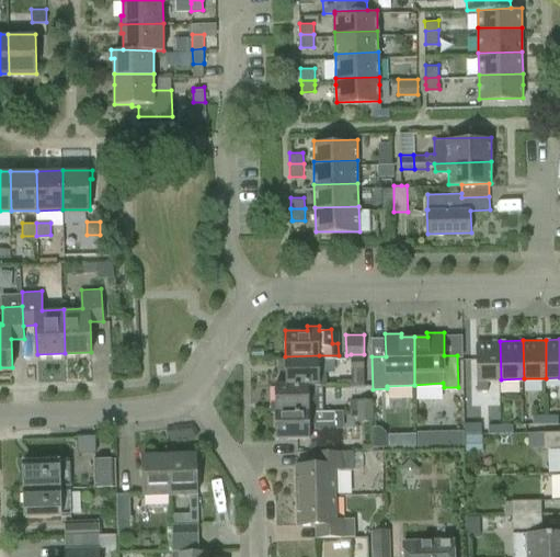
[(500,341),(476,341),(477,379),(501,379),(500,341)]
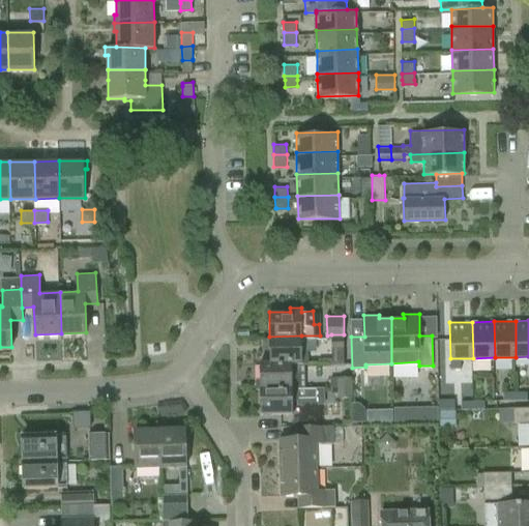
[(345,361),(344,334),(331,334),(332,361),(345,361)]
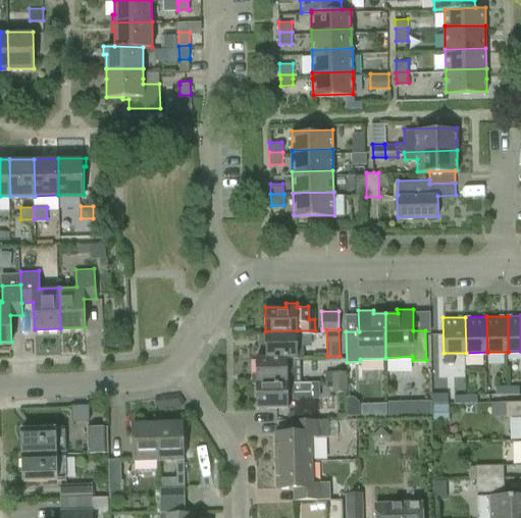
[(265,331),(265,356),(288,355),(304,355),(304,344),(298,344),(297,330),(265,331)]
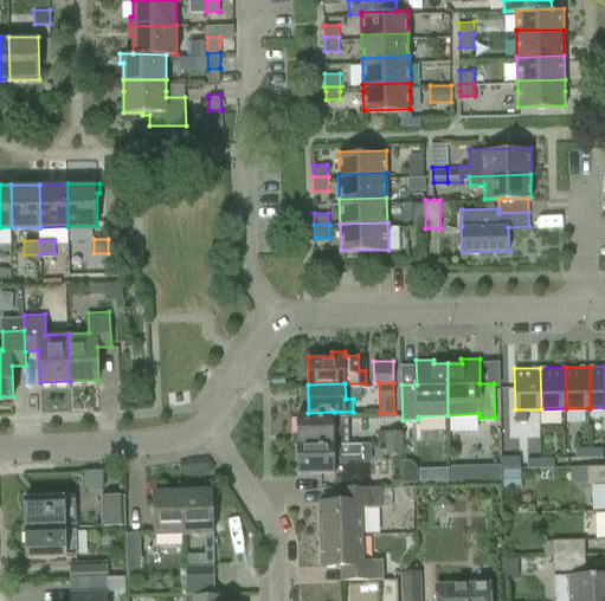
[(334,412),(308,413),(296,413),(297,441),(334,441),(334,439),(343,439),(343,427),(334,427),(334,412)]
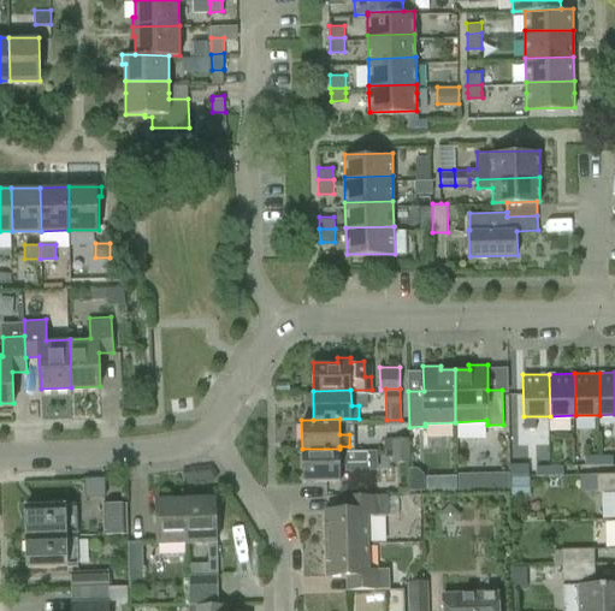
[(385,446),(392,446),(406,446),(406,435),(385,437),(385,446)]
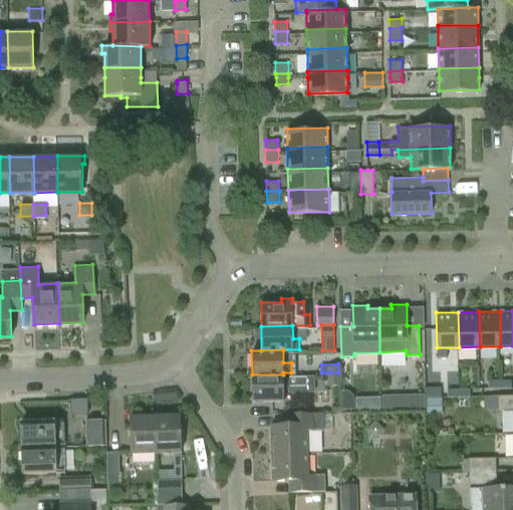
[(338,372),(327,372),(328,381),(339,380),(338,372)]
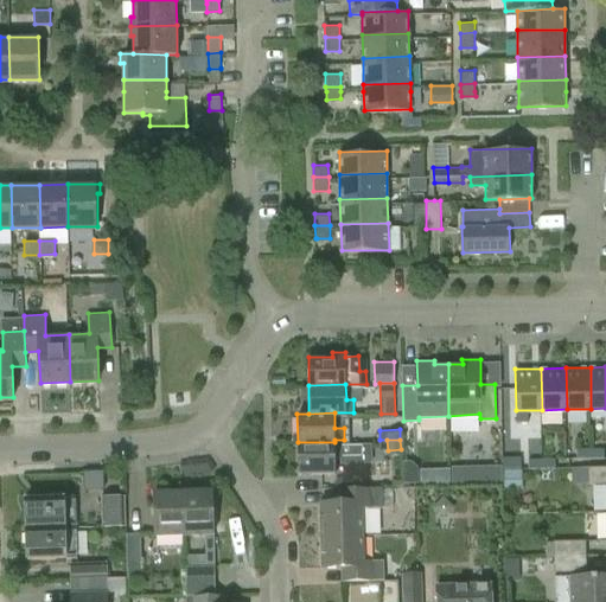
[(335,442),(298,442),(298,472),(336,472),(336,455),(357,455),(357,441),(345,441),(335,442)]
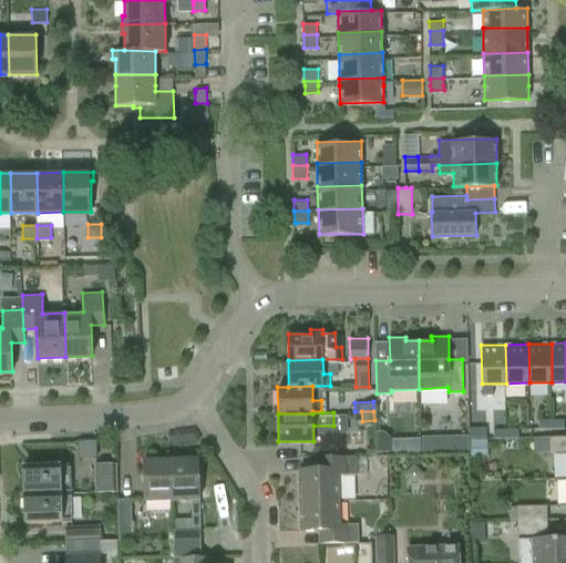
[(565,417),(552,418),(552,426),(565,426),(565,417)]
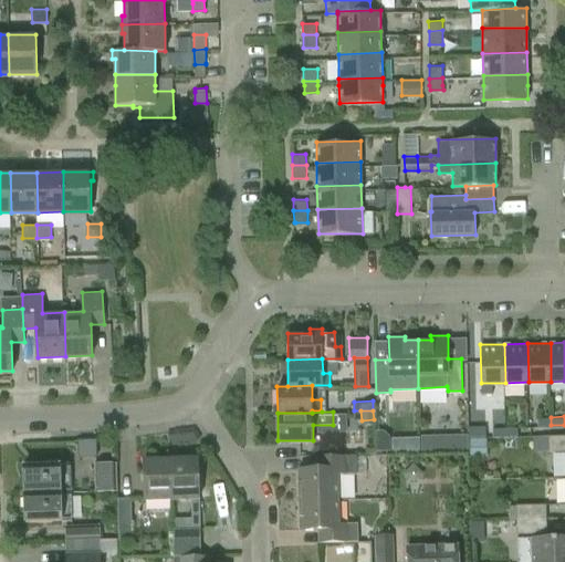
[(506,426),(492,426),(492,435),(506,435),(506,426)]
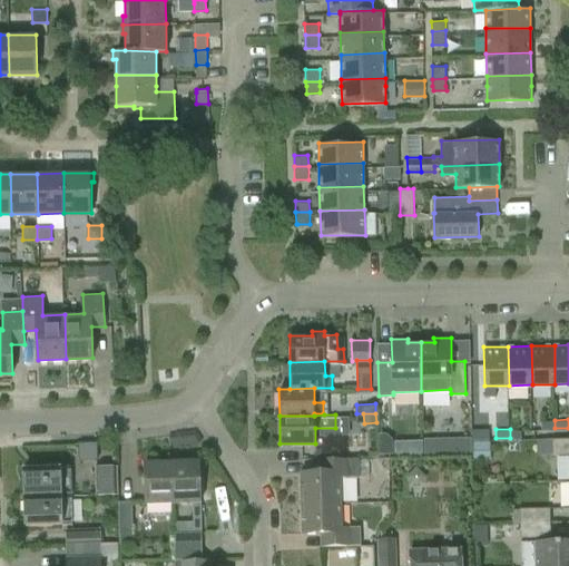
[(521,429),(510,429),(510,438),(521,438),(521,429)]
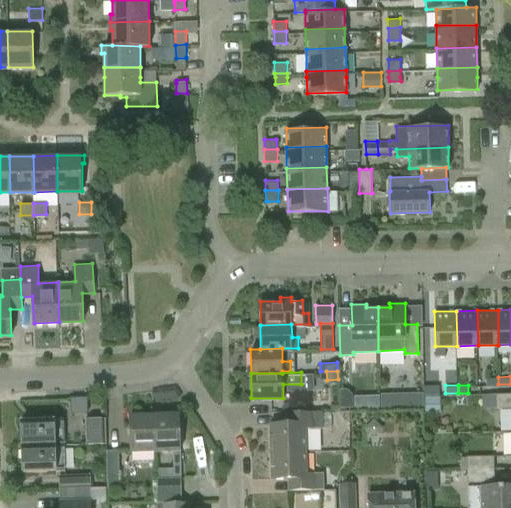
[(346,389),(340,389),(341,406),(353,406),(353,394),(346,389)]
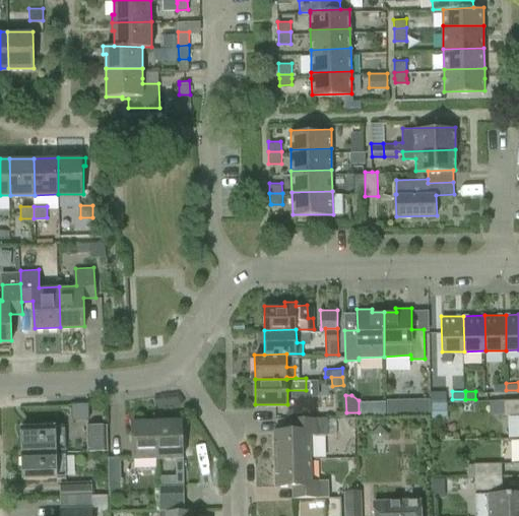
[(431,397),(388,398),(388,413),(431,412),(431,397)]
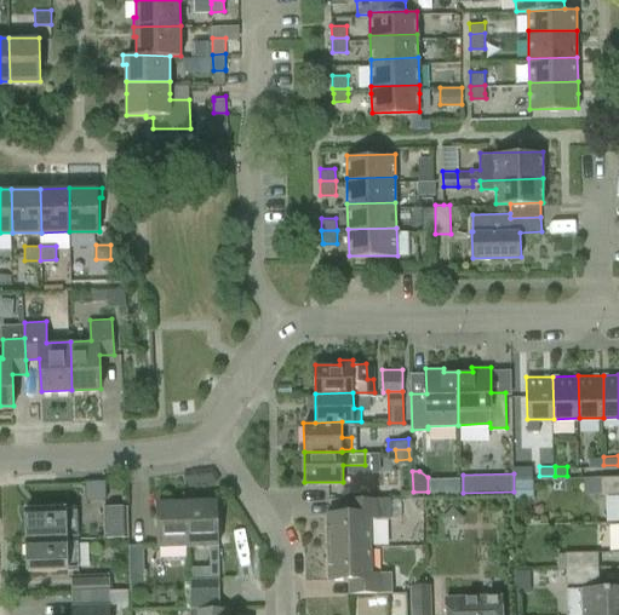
[(618,473),(601,475),(601,492),(618,492),(618,473)]
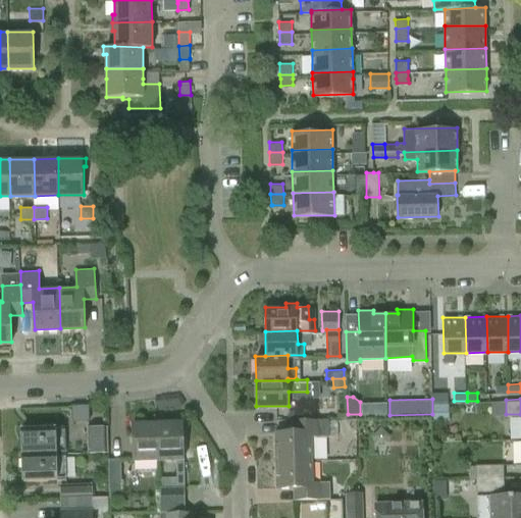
[(449,403),(433,403),(433,420),(450,420),(449,403)]
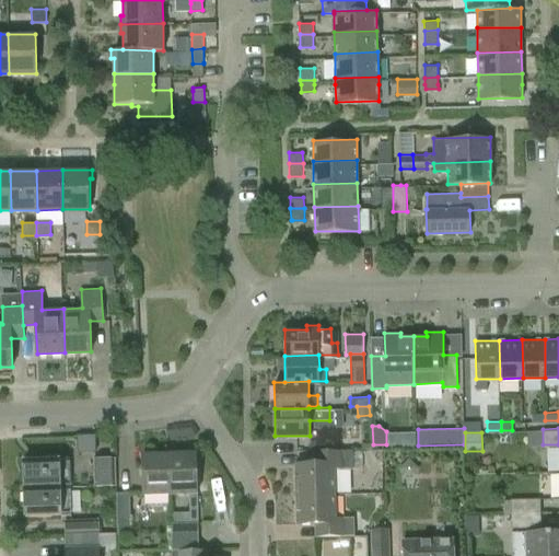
[(295,463),(297,493),(334,491),(334,467),(352,467),(352,450),(352,448),(322,449),(322,462),(295,463)]
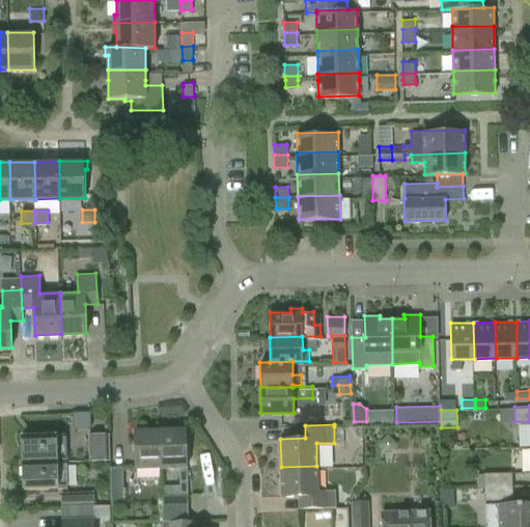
[(164,518),(189,517),(187,480),(186,426),(160,427),(161,467),(179,466),(179,483),(163,483),(164,518)]
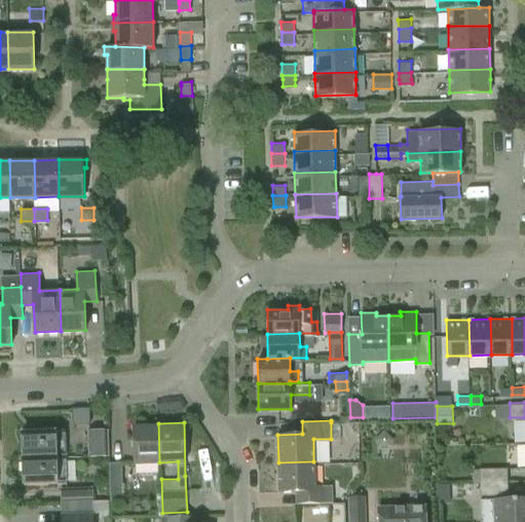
[(135,463),(159,462),(158,423),(134,424),(135,463)]
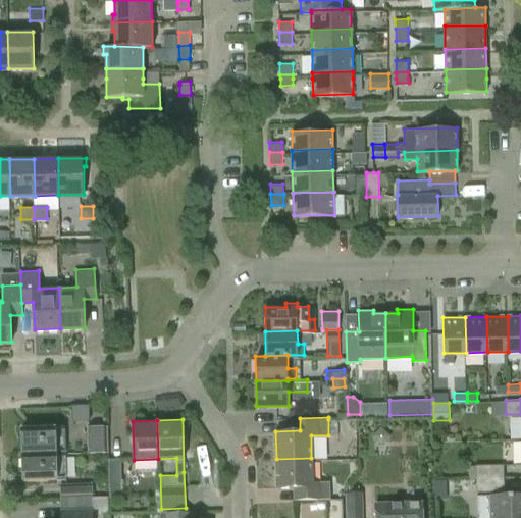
[(21,426),(22,453),(65,452),(65,425),(21,426)]
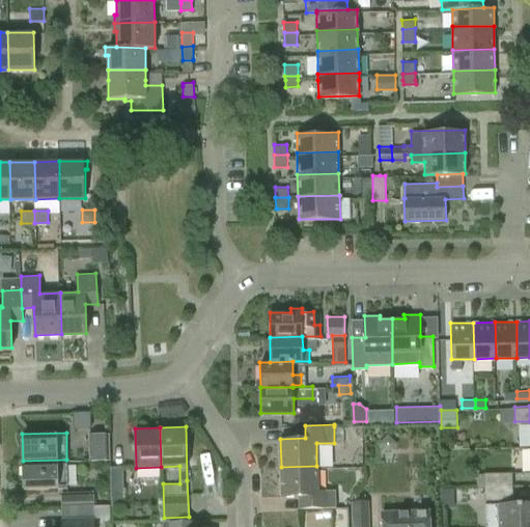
[(109,433),(88,433),(89,459),(110,458),(109,433)]
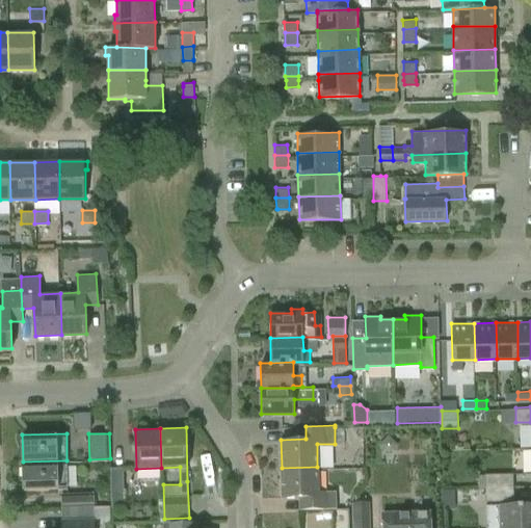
[(68,487),(67,460),(23,462),(24,489),(68,487)]
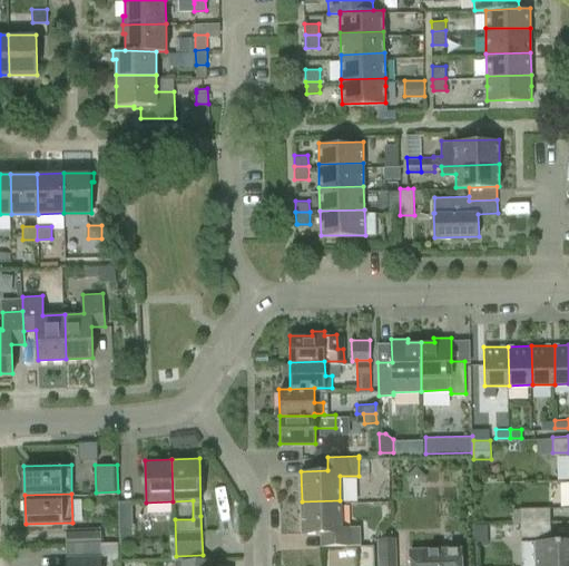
[(133,527),(131,500),(118,499),(119,527),(133,527)]
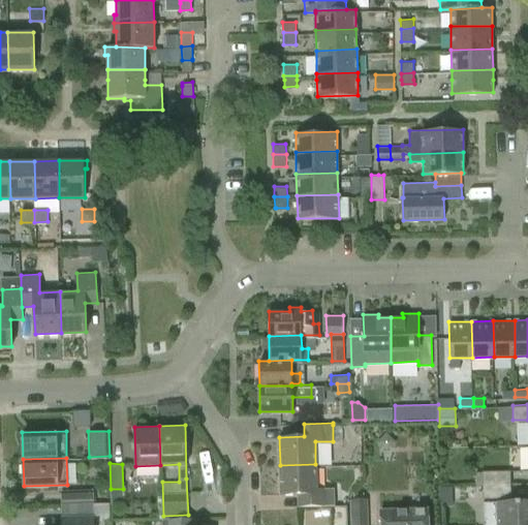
[(316,487),(315,464),(280,465),(281,493),(306,492),(306,505),(335,504),(335,487),(316,487)]
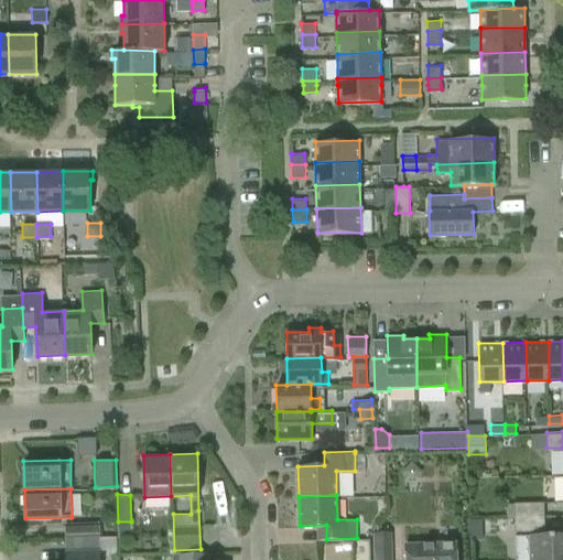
[(507,502),(507,515),(515,515),(545,515),(544,499),(513,501),(513,502),(507,502)]
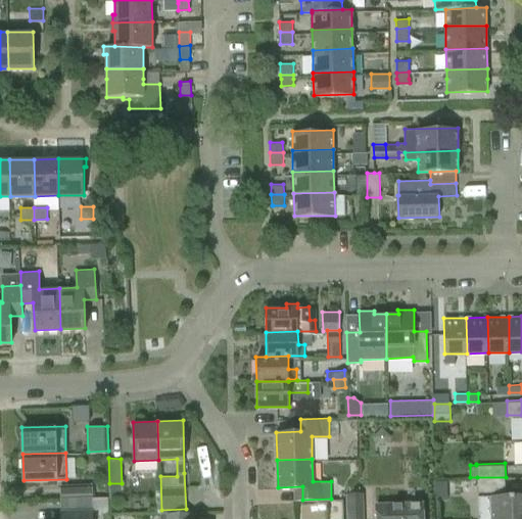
[(506,477),(477,477),(477,491),(506,490),(506,477)]
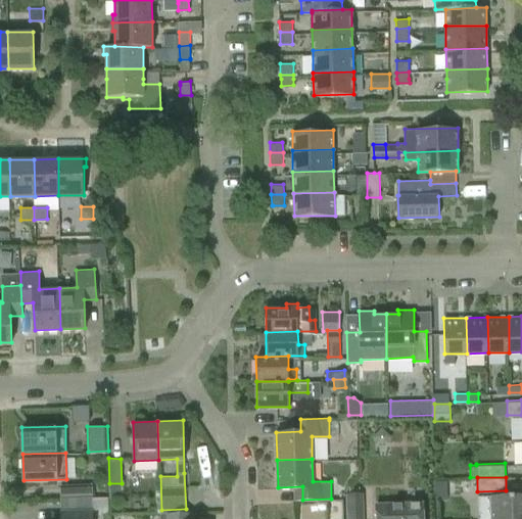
[(60,497),(93,497),(92,482),(59,483),(60,497)]
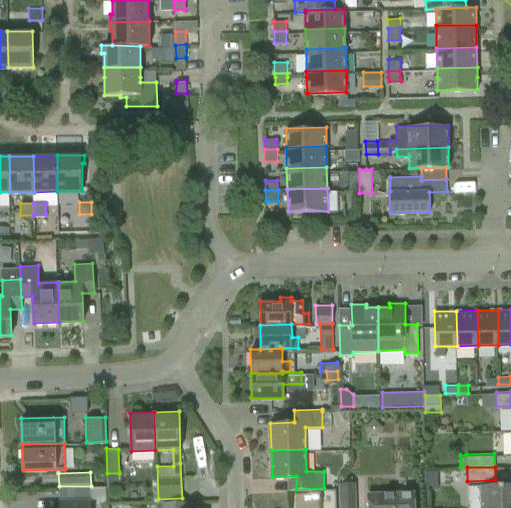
[(356,507),(356,481),(352,481),(352,476),(342,476),(343,481),(338,481),(339,507),(356,507)]
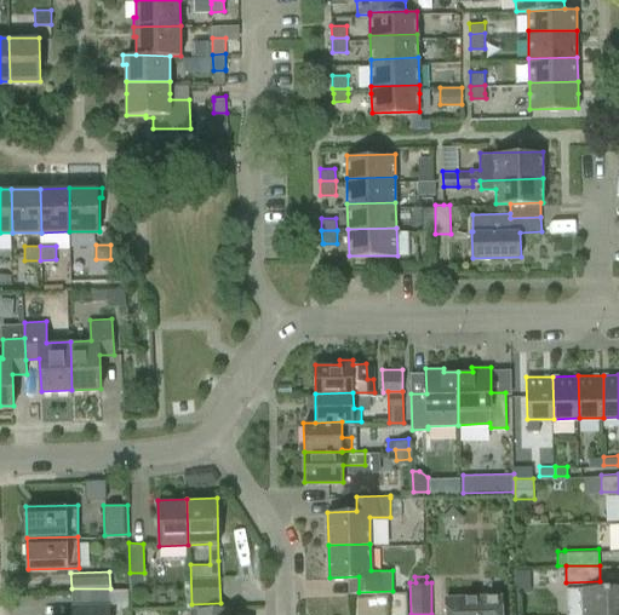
[(618,585),(583,586),(567,586),(567,614),(595,614),(618,614),(618,585)]
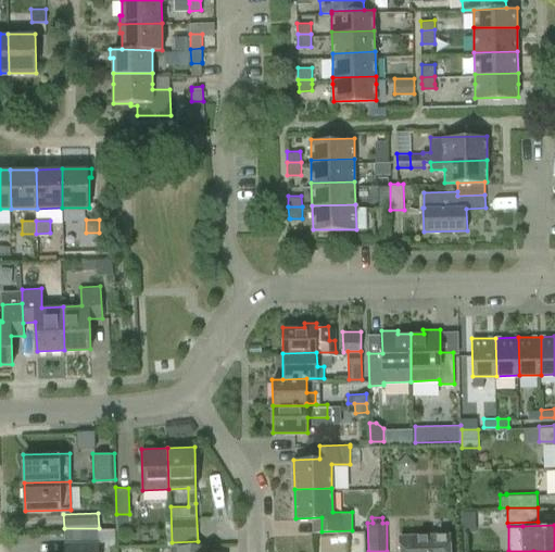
[(98,551),(98,541),(100,541),(99,529),(65,530),(65,542),(71,542),(71,551),(98,551)]
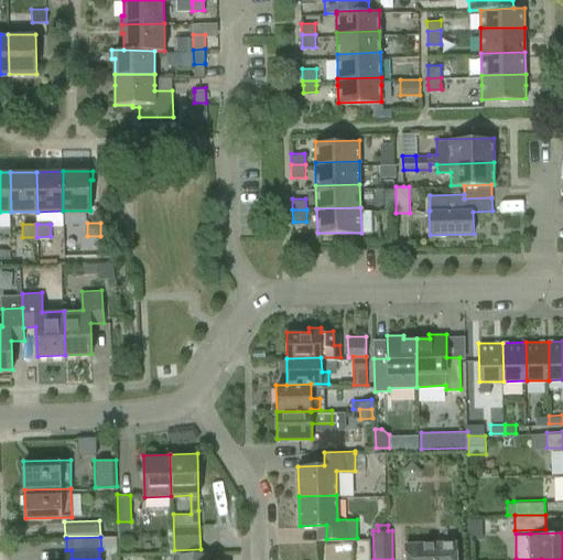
[(405,559),(457,559),(456,541),(405,542),(405,559)]
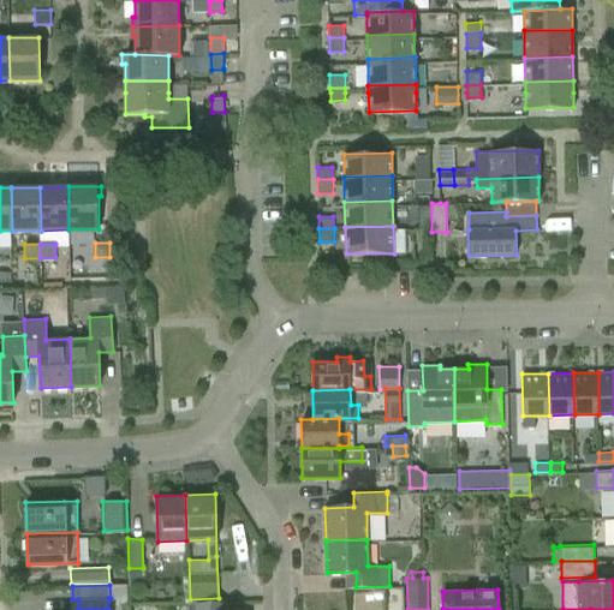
[(219,609),(219,602),(219,598),(190,599),(189,609),(219,609)]
